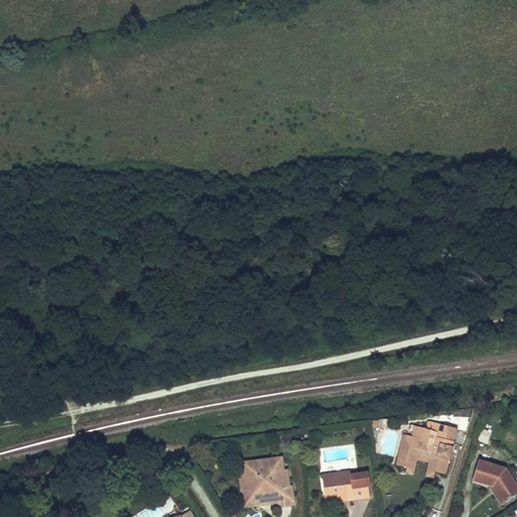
[(453,446),(458,428),(430,421),(428,429),(424,428),(422,439),(413,437),(405,434),(397,464),(407,467),(409,467),(412,452),(436,457),(433,471),(435,472),(446,475),(450,459),(451,459),(454,447),(453,446)]
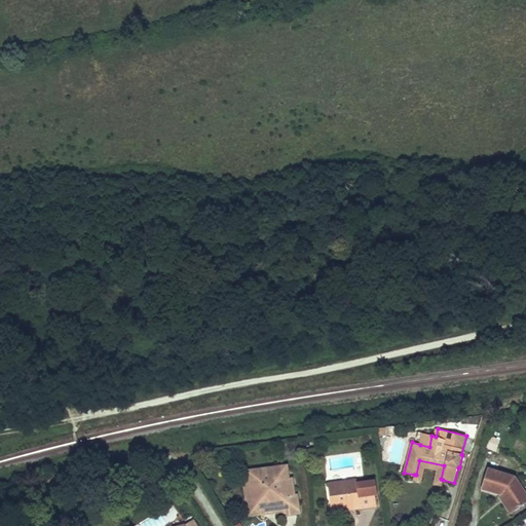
[(431,436),(423,434),(420,445),(429,447),(431,436)]
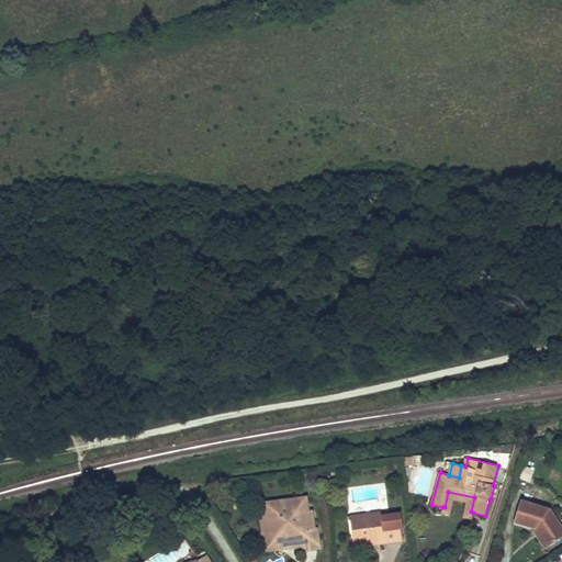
[(530,482),(535,469),(524,465),(520,479),(530,482)]
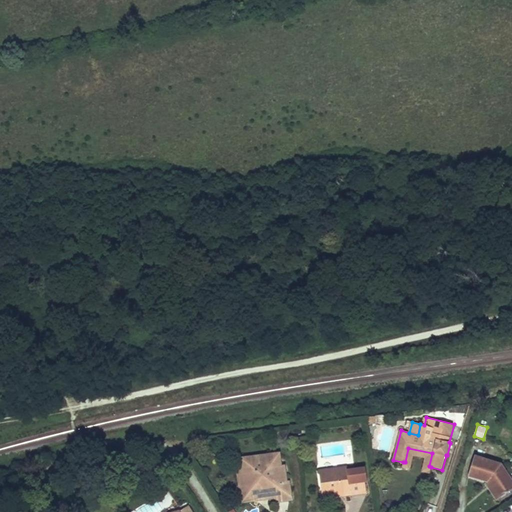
[(432,453),(408,448),(405,462),(403,462),(402,467),(410,468),(413,455),(418,456),(425,458),(422,471),(429,473),(431,467),(429,466),(432,453)]
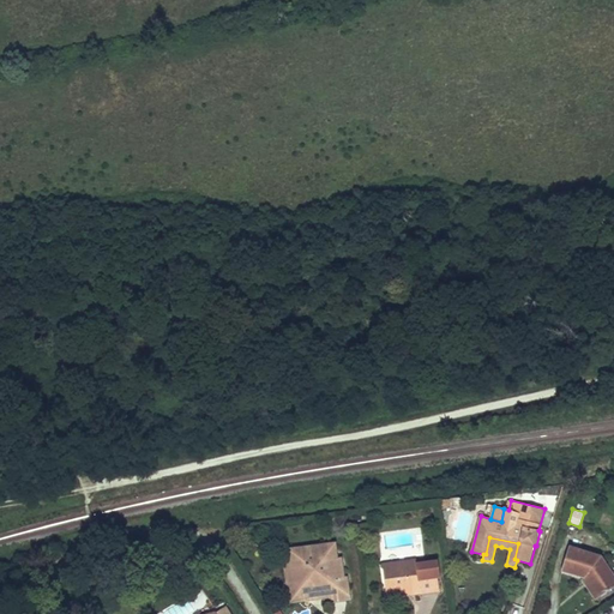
[(335,545),(301,549),(302,559),(290,560),(287,566),(289,583),(296,583),(301,587),(296,594),(307,601),(315,590),(314,587),(323,585),(324,593),(330,593),(331,601),(339,600),(349,599),(347,578),(343,578),(341,559),(333,559),(333,555),(336,555),(335,545)]
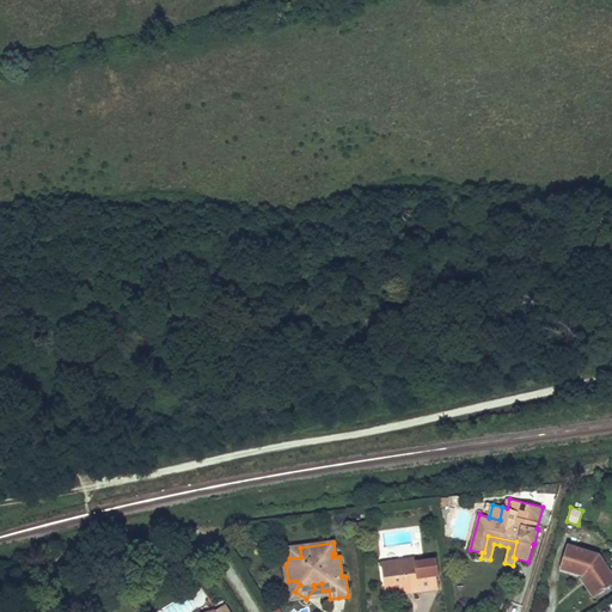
[(611,570),(600,554),(570,545),(563,569),(576,574),(586,576),(588,579),(592,577),(593,582),(591,583),(600,597),(611,588),(606,582),(611,576),(611,570)]
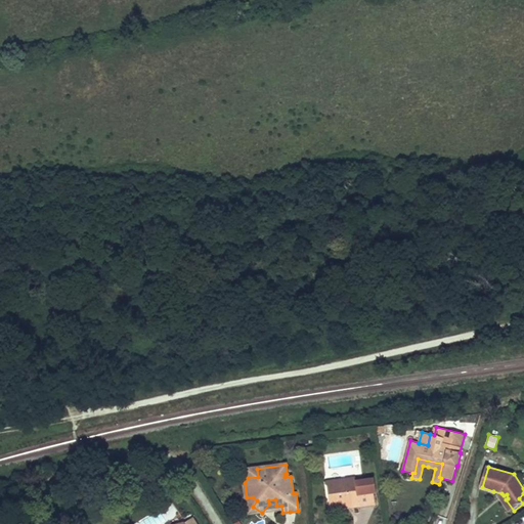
[(326,482),(330,503),(337,501),(338,507),(358,504),(358,507),(375,504),(374,492),(377,492),(375,478),(356,481),(356,477),(326,482)]
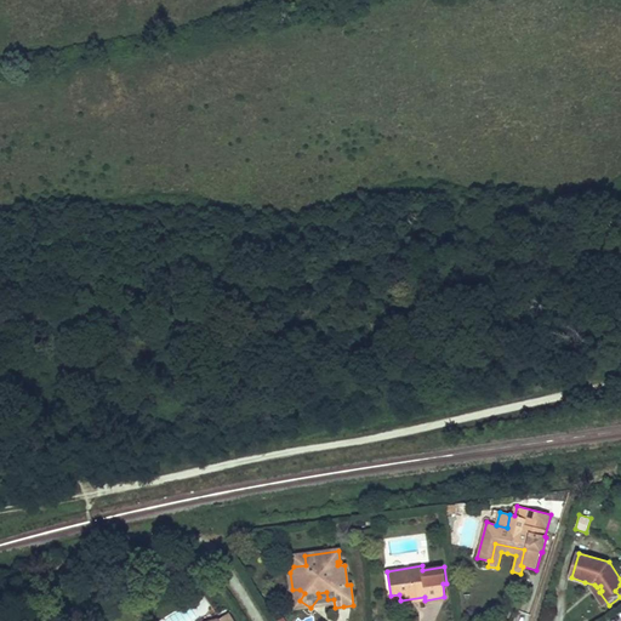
[(594,585),(593,588),(605,608),(609,605),(599,592),(602,591),(600,586),(597,587),(594,585)]
